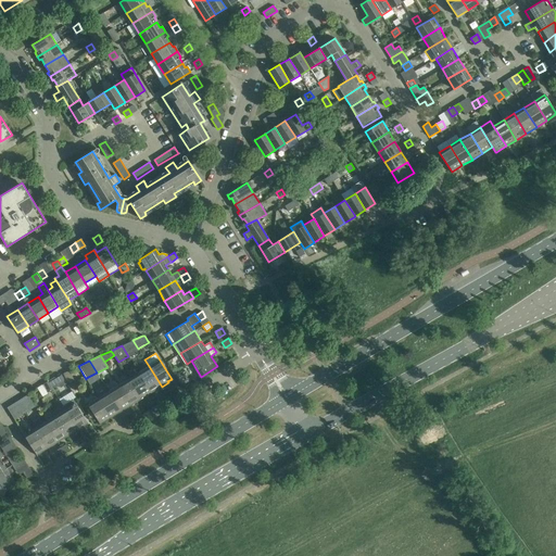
[(149,366),(139,373),(151,392),(155,390),(161,387),(162,387),(149,366)]
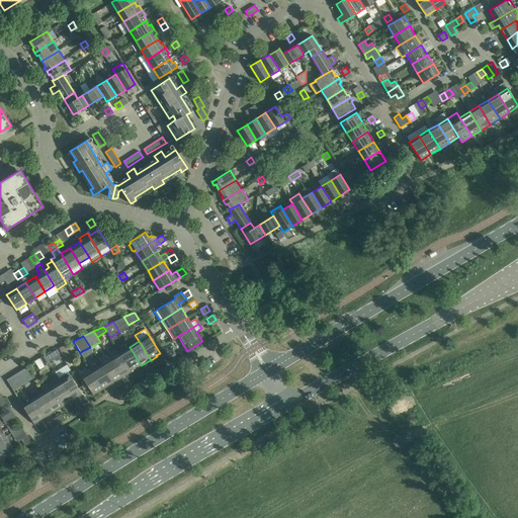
[(141,365),(130,347),(119,353),(131,369),(136,366),(137,367),(141,365)]
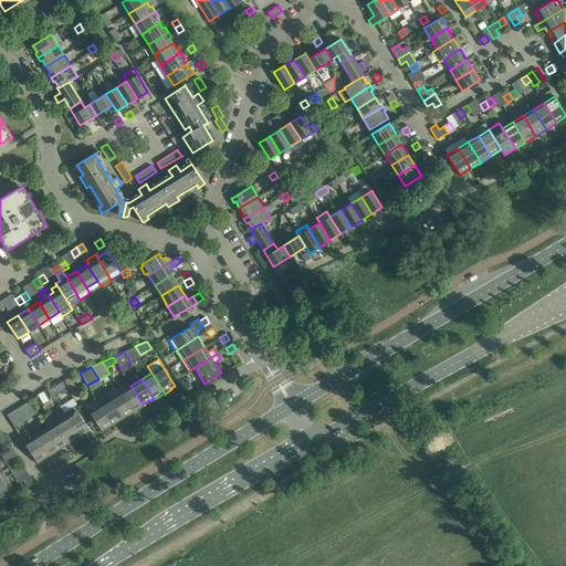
[(61,383),(55,385),(60,391),(66,388),(62,381),(62,380),(61,383)]
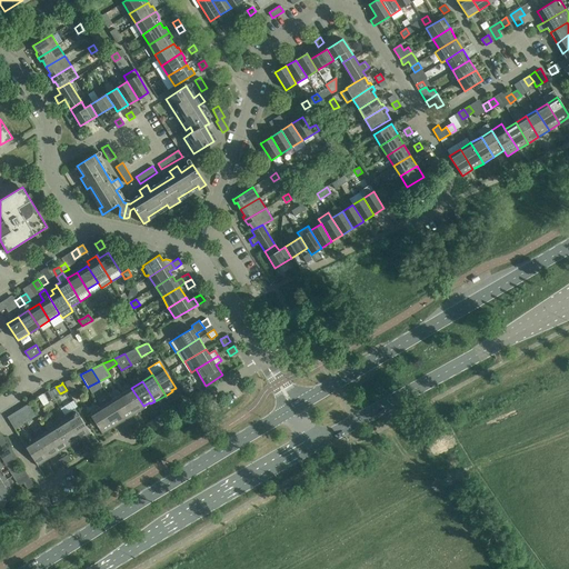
[(137,410),(143,406),(131,388),(121,393),(133,415),(138,411),(137,410)]
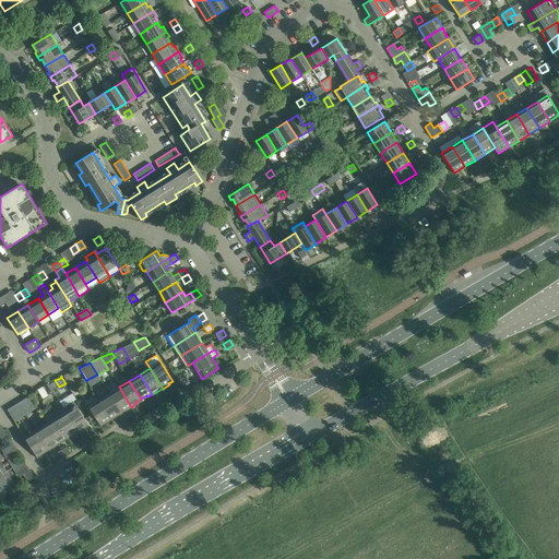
[(78,382),(71,385),(75,392),(81,388),(79,384),(78,382)]
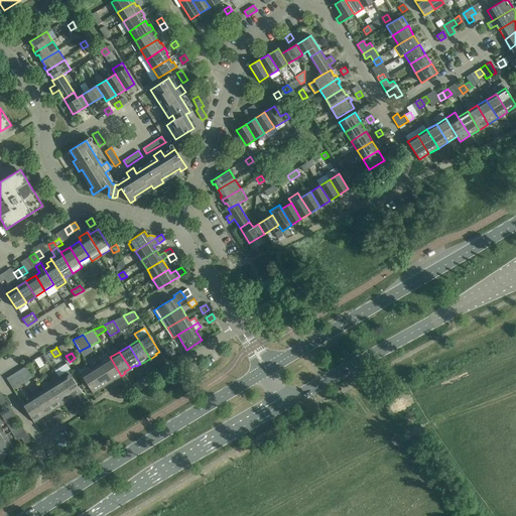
[(110,357),(100,363),(112,382),(118,378),(121,376),(110,357)]
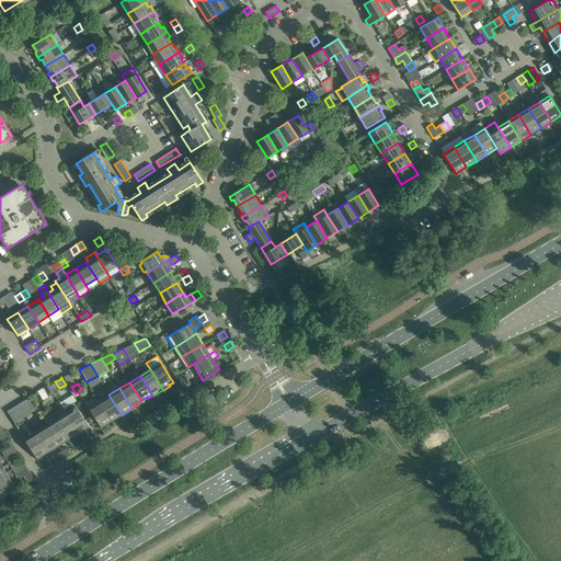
[(181,395),(176,389),(171,392),(174,399),(181,395)]
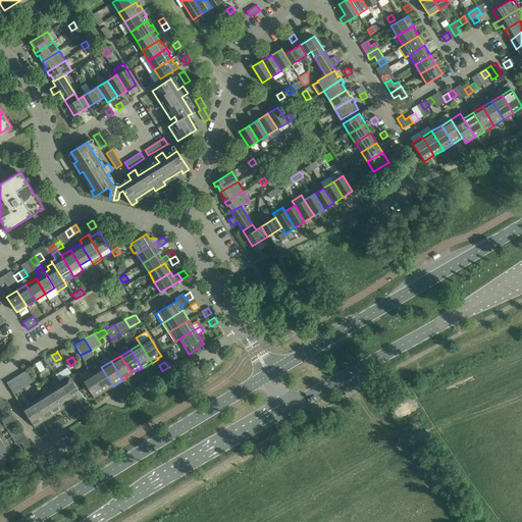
[(68,367),(55,372),(58,379),(70,374),(68,367)]
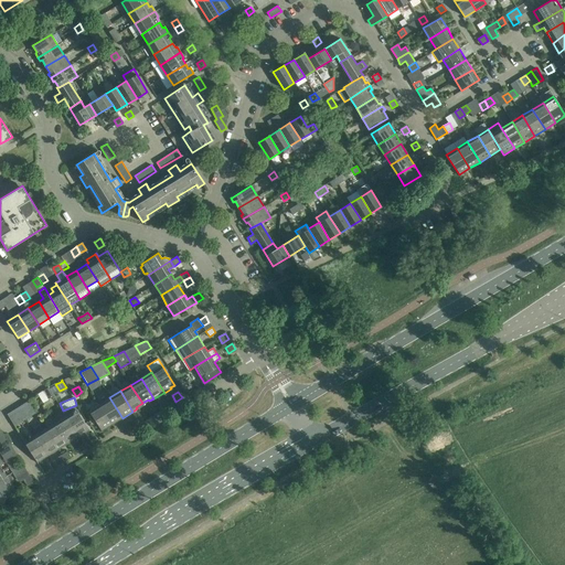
[(99,404),(112,424),(116,422),(116,423),(123,418),(109,397),(99,404)]
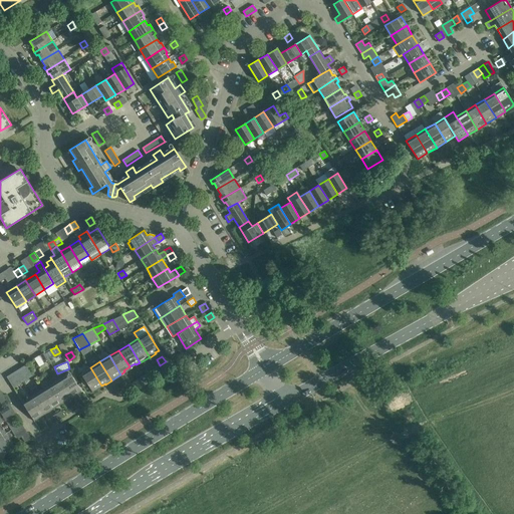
[(153,362),(147,365),(151,371),(156,367),(153,362)]
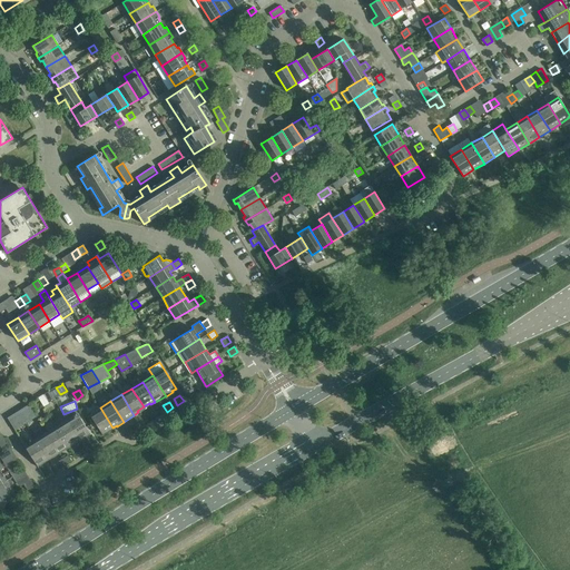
[(25,406),(18,410),(26,422),(36,416),(28,404),(25,406)]
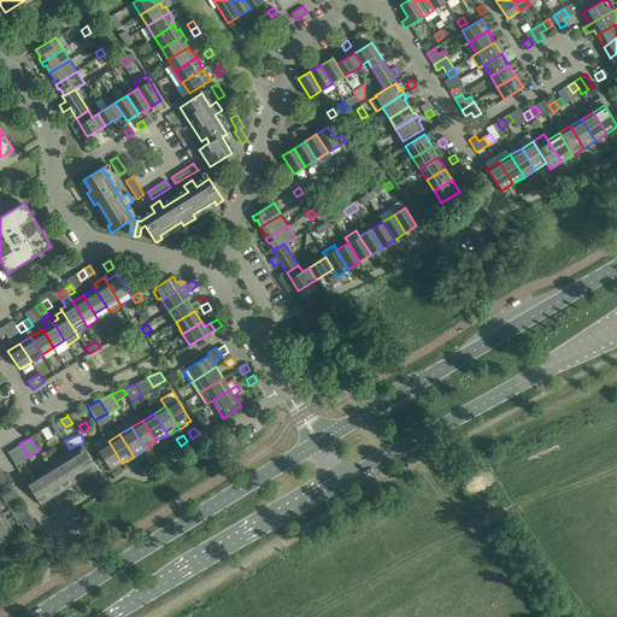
[(122,463),(109,441),(97,448),(110,469),(117,464),(118,465),(122,463)]
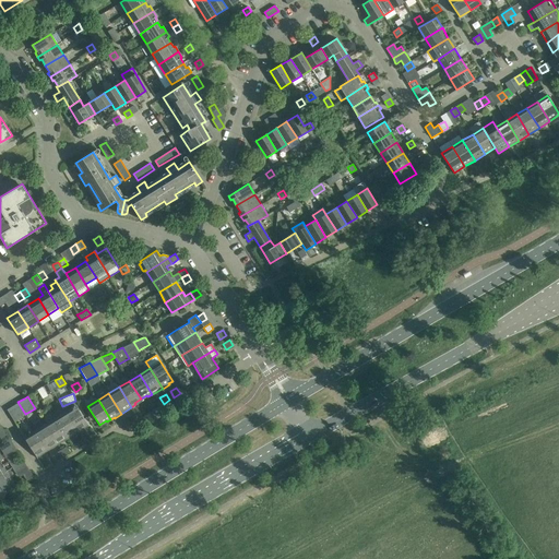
[(18,402),(7,408),(14,420),(25,414),(18,402)]
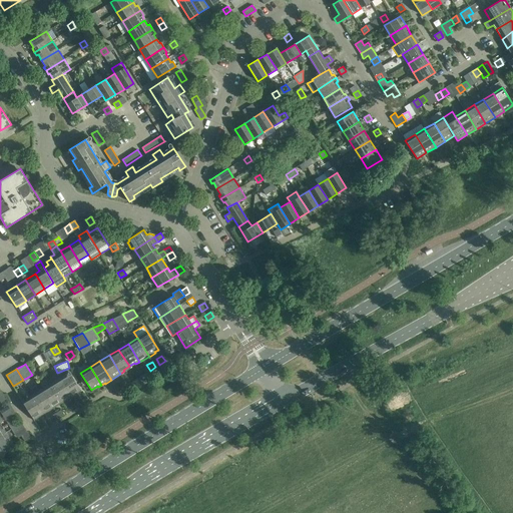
[(67,369),(58,375),(60,378),(71,396),(81,390),(69,372),(67,369)]
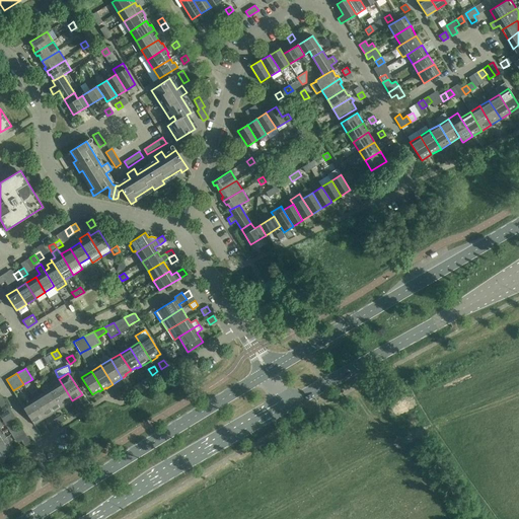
[(52,388),(62,405),(68,401),(69,403),(72,400),(61,382),(58,377),(48,383),(52,388)]
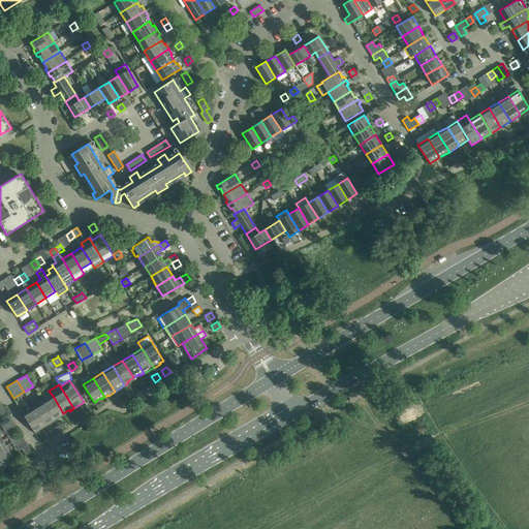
[(151,384),(146,389),(149,394),(154,391),(151,384)]
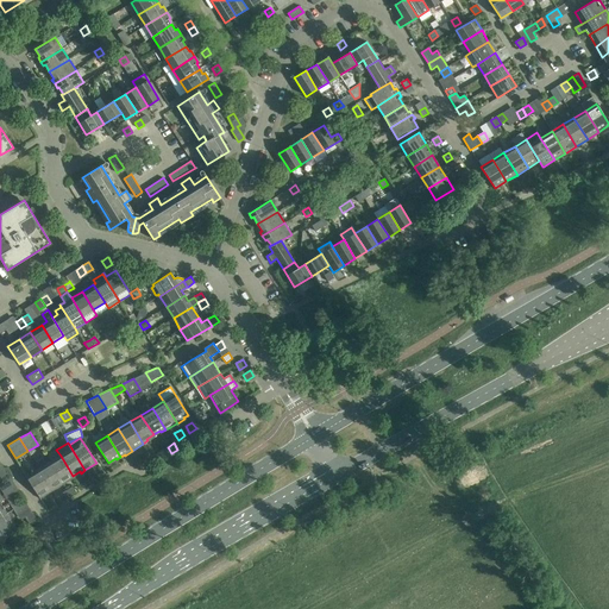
[(148,450),(142,454),(145,460),(151,457),(148,450)]
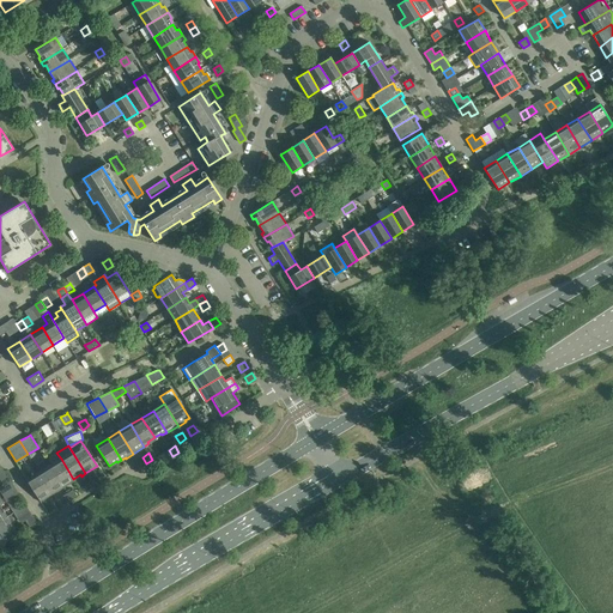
[(164,453),(157,457),(162,463),(168,460),(164,453)]
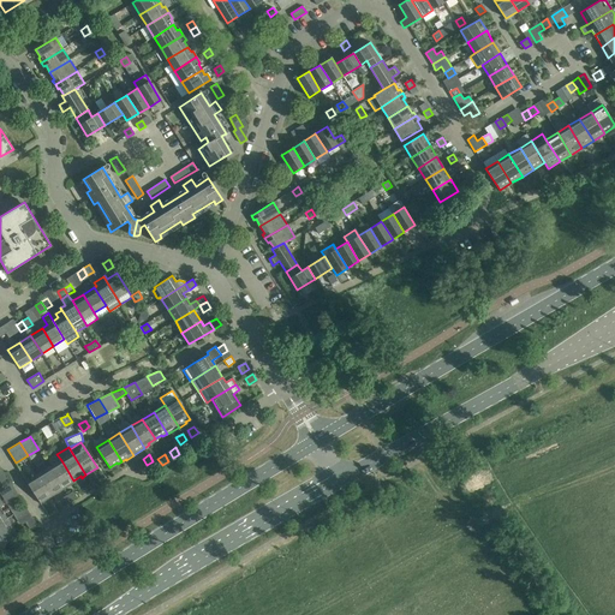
[(73,481),(61,460),(49,467),(63,489),(67,487),(66,484),(73,481)]
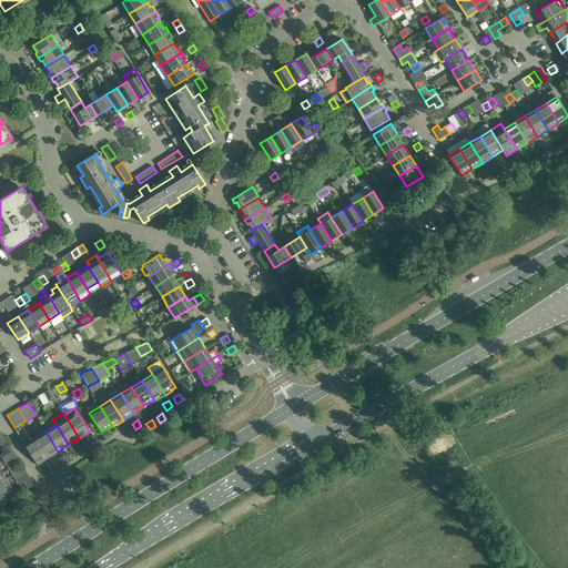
[(58,452),(46,432),(36,438),(47,456),(53,453),(54,454),(58,452)]
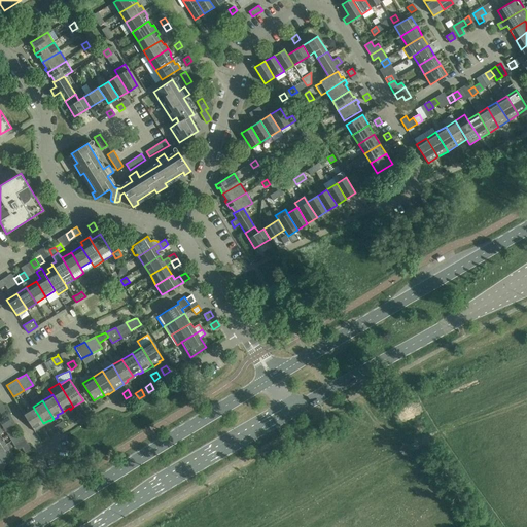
[(33,407),(23,413),(35,431),(39,429),(38,427),(43,423),(33,407)]
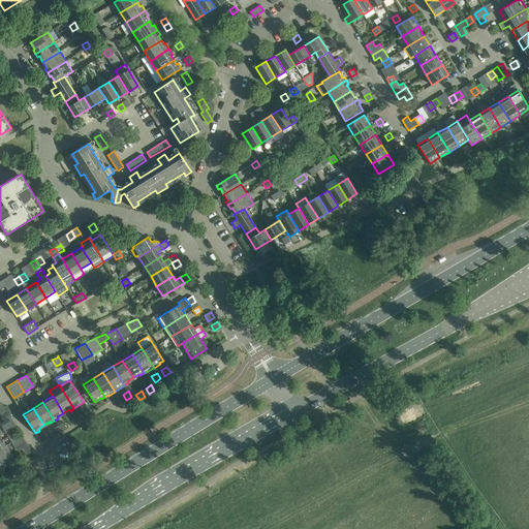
[(7,411),(1,415),(4,421),(10,417),(7,411)]
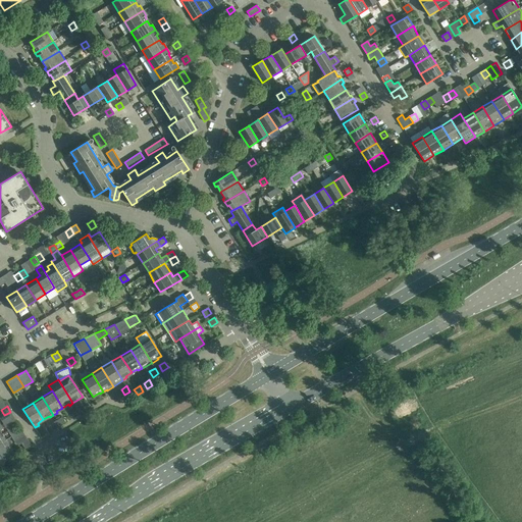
[(75,409),(70,412),(74,418),(80,415),(75,409)]
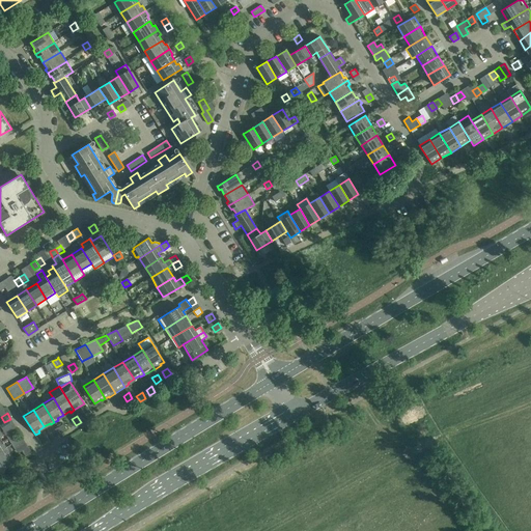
[(63,424),(58,427),(61,434),(63,432),(66,430),(63,424)]
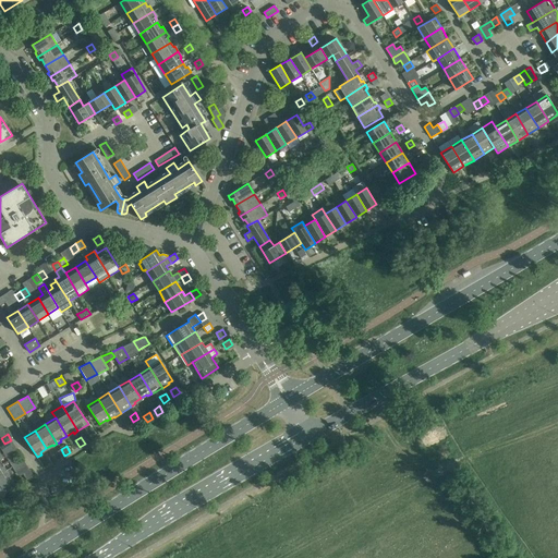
[(61,449),(56,453),(59,459),(64,456),(61,449)]
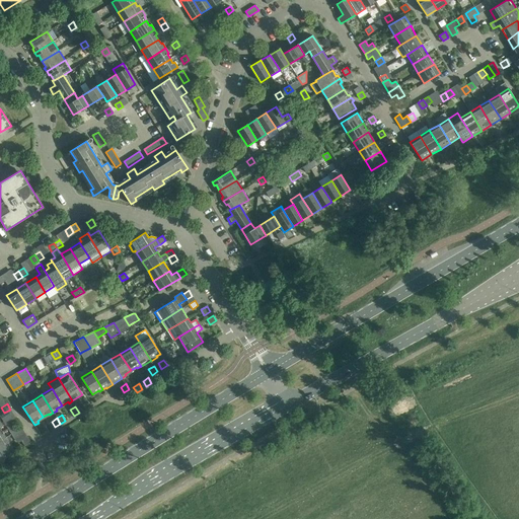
[(11,421),(5,425),(8,430),(14,426),(11,421)]
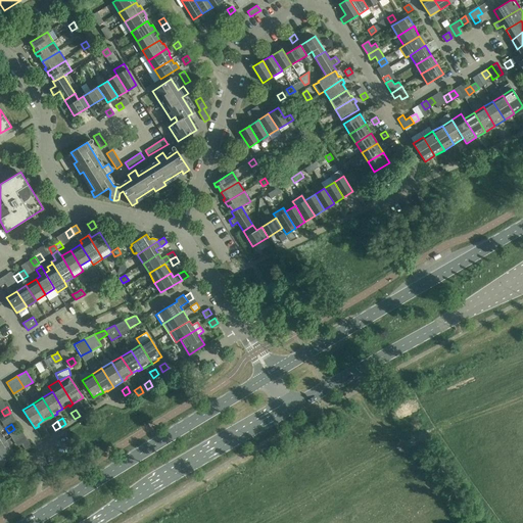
[(14,429),(8,433),(12,438),(17,434),(14,429)]
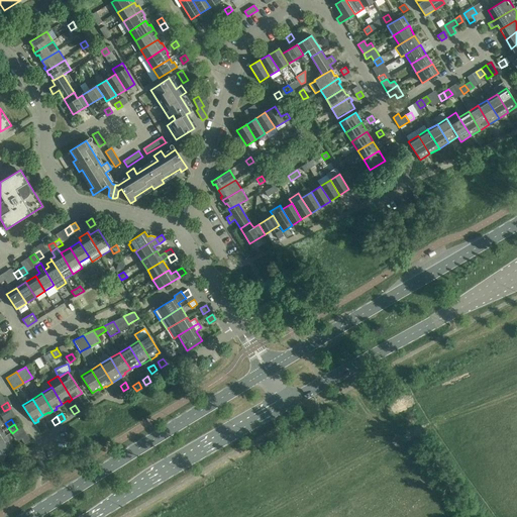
[(0,432),(0,445),(9,440),(12,438),(10,435),(7,437),(3,431),(0,432)]
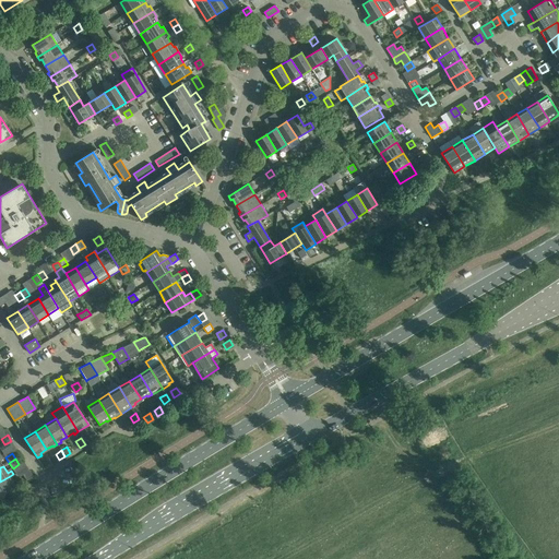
[(30,471),(23,475),(26,480),(33,476),(30,471)]
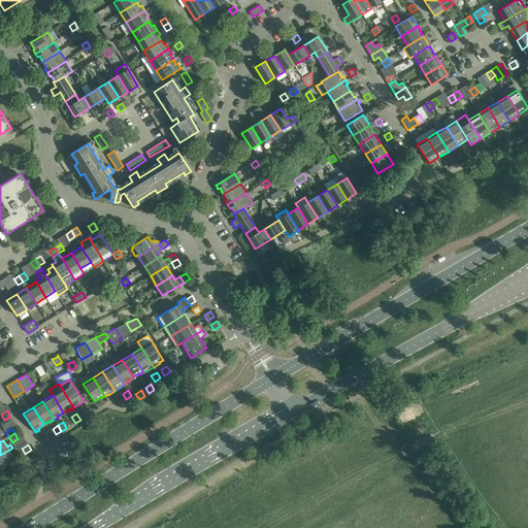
[(9,450),(0,455),(0,469),(15,460),(9,450)]
